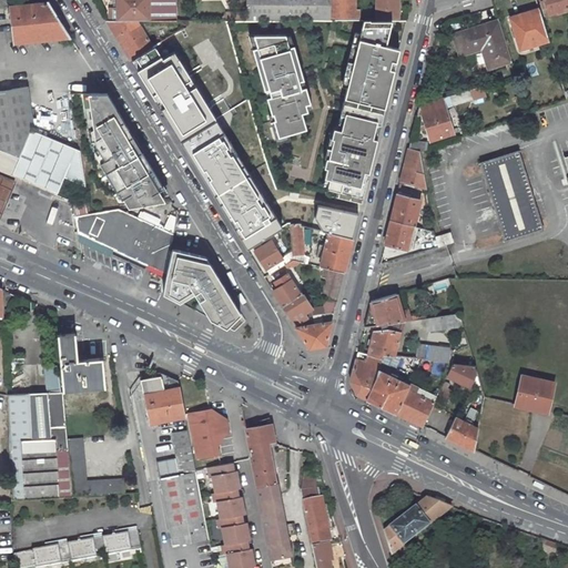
[(118,0),(118,20),(138,20),(178,20),(176,0),(118,0)]
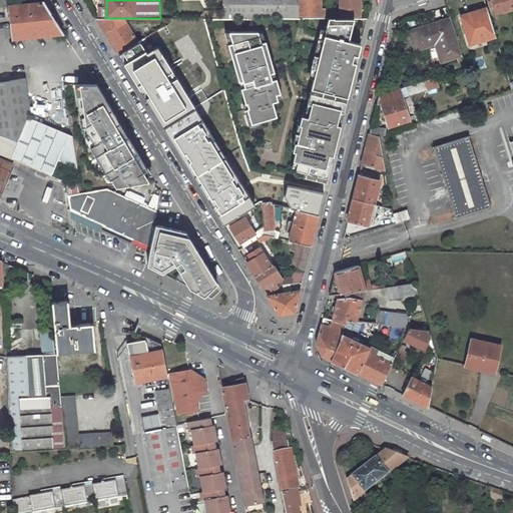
[(222,0),(223,12),(223,18),(254,18),(278,18),(299,18),(299,16),(325,16),(325,9),(321,9),(321,0),(222,0)]
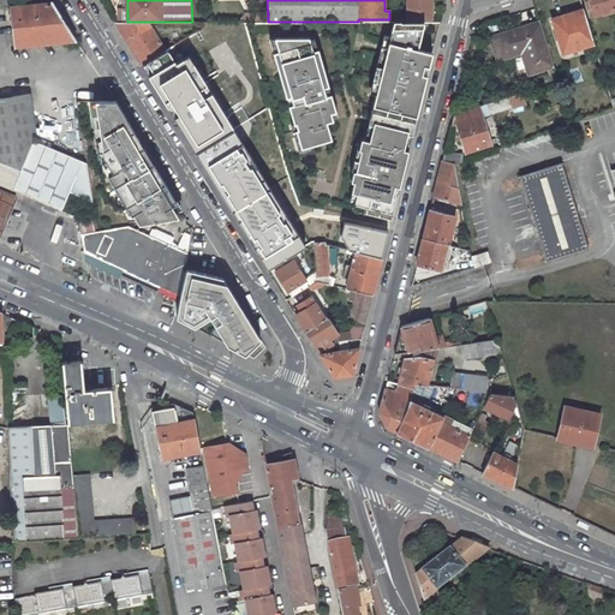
[(431,19),(431,0),(407,0),(408,19),(431,19)]
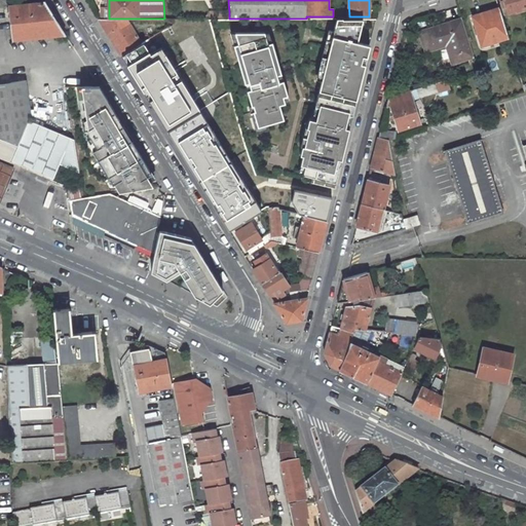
[(508,12),(515,10),(515,11),(525,7),(525,0),(503,0),(505,6),(508,12)]
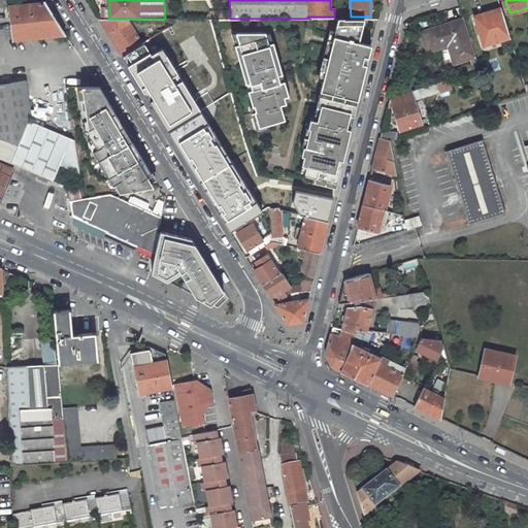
[(65,34),(45,2),(10,5),(13,39),(65,34)]
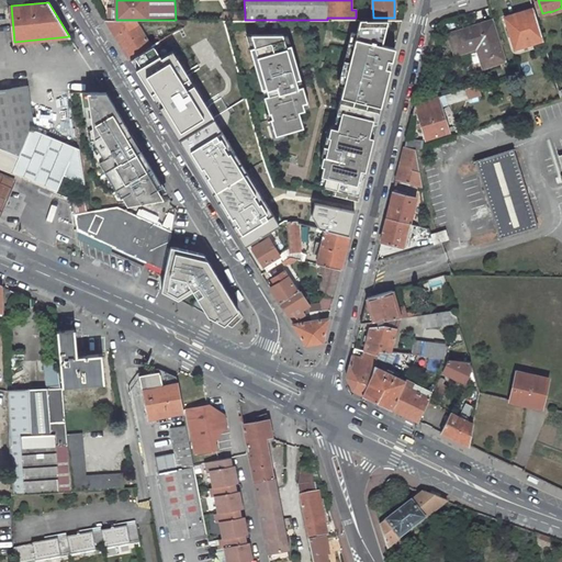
[(531,44),(543,40),(534,9),(505,18),(515,48),(531,44)]
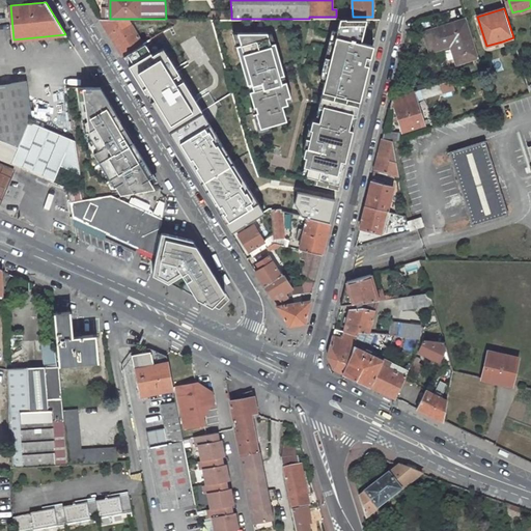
[(110,19),(100,19),(121,57),(143,44),(129,19),(110,19)]
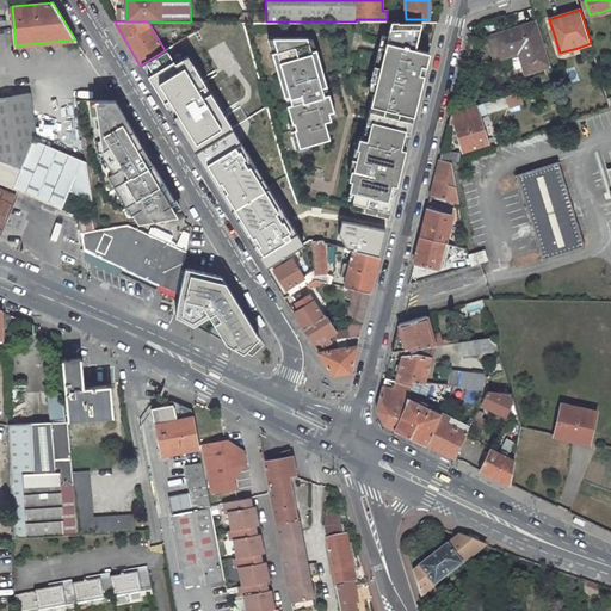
[(519,51),(525,73),(550,66),(537,22),(488,37),(495,60),(519,51)]
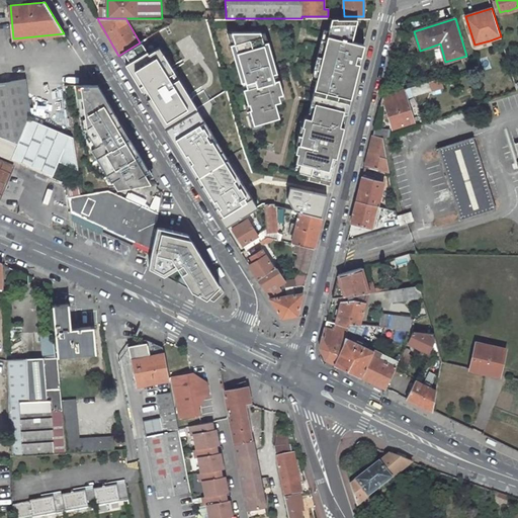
[(316,80),(314,89),(351,98),(364,46),(356,44),(362,19),(332,19),(330,30),(326,29),(312,78),(316,80)]
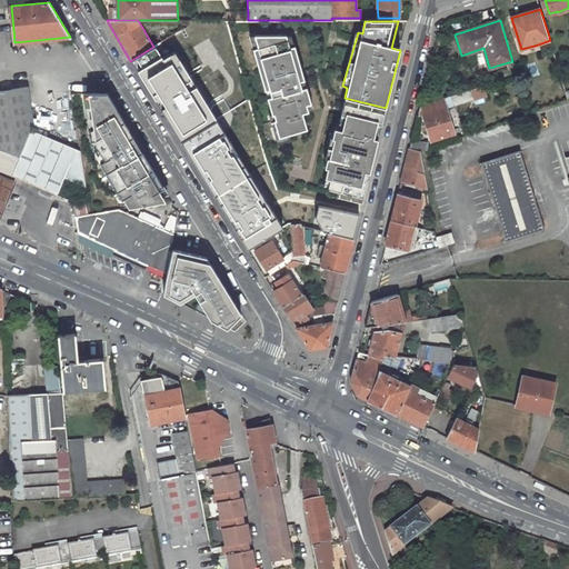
[(273,119),(278,136),(307,128),(301,112),(308,111),(306,103),(310,102),(303,79),(301,80),(299,73),(301,72),(295,46),(289,47),(286,33),(255,35),(258,47),(252,48),(272,113),(273,112),(276,119),(273,119)]
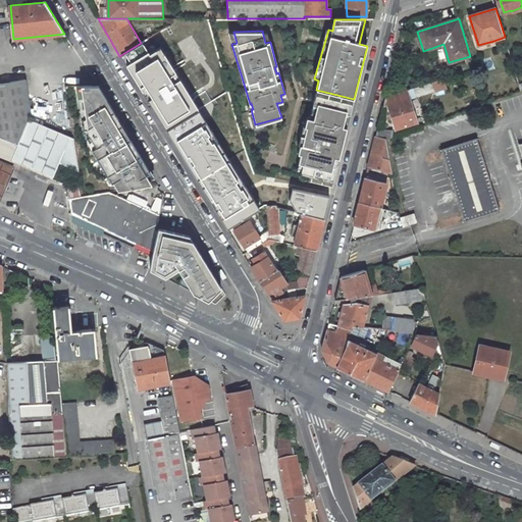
[(493,41),(478,45),(479,50),(496,45),(493,41)]
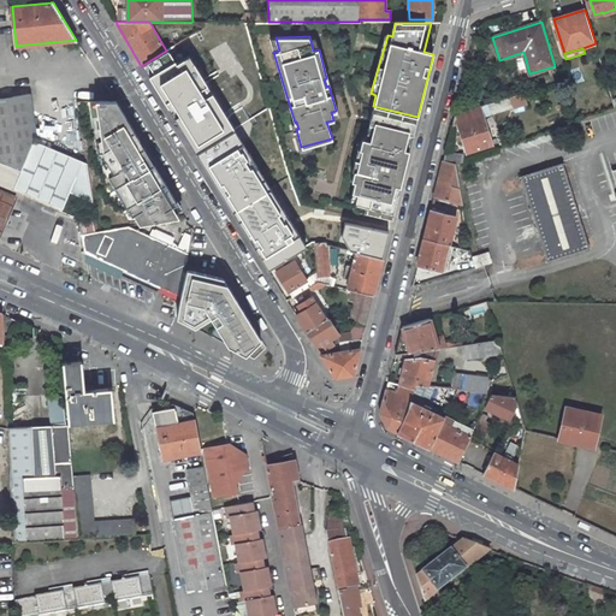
[(175,64),(166,51),(141,66),(195,153),(234,130),(188,55),(175,64)]
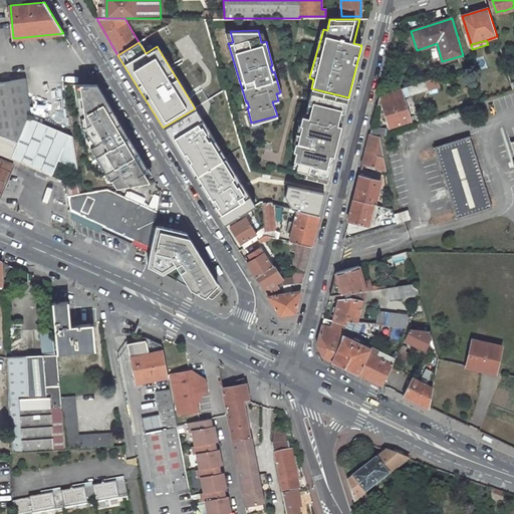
[(0,135),(58,160),(77,168),(73,140),(72,136),(28,117),(30,113),(25,78),(0,81),(0,135)]
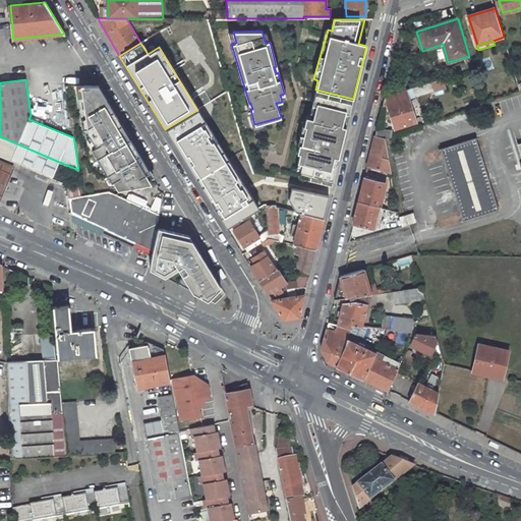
[(395,129),(416,123),(416,122),(420,120),(419,117),(415,118),(408,99),(433,91),(430,82),(386,96),(383,106),(387,105),(395,129)]
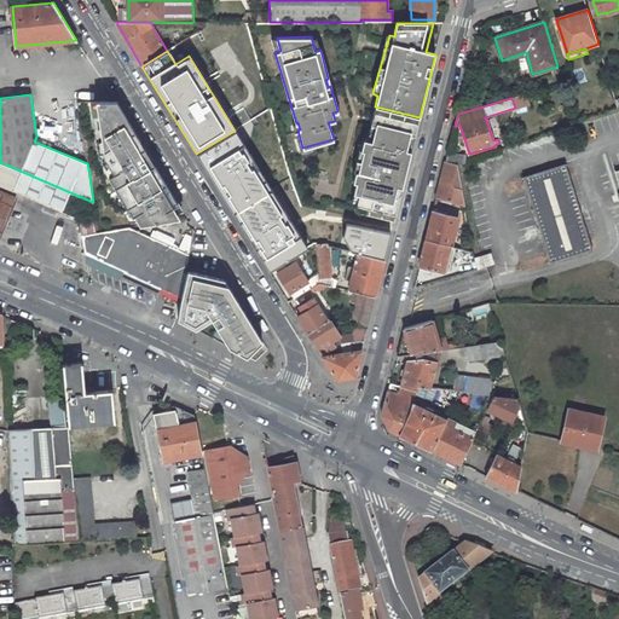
[(116,100),(90,102),(93,116),(97,116),(103,126),(94,131),(99,158),(105,157),(114,174),(110,175),(116,186),(119,185),(131,204),(127,206),(133,217),(136,215),(140,225),(181,218),(174,207),(179,203),(116,100)]
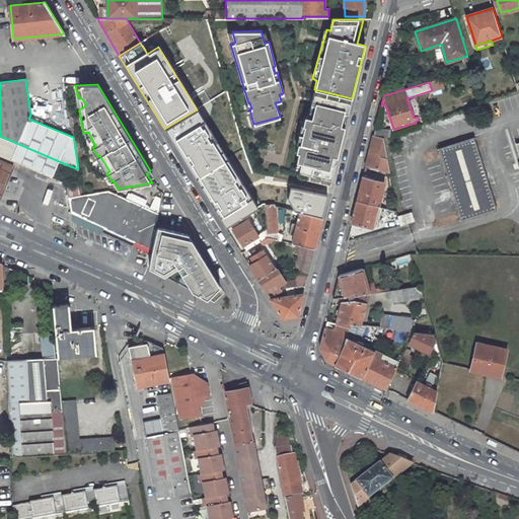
[(352,98),(314,89),(308,116),(307,116),(302,135),(298,134),(296,144),(300,145),(298,153),(299,153),(295,169),(299,170),(298,176),(330,184),(352,98)]
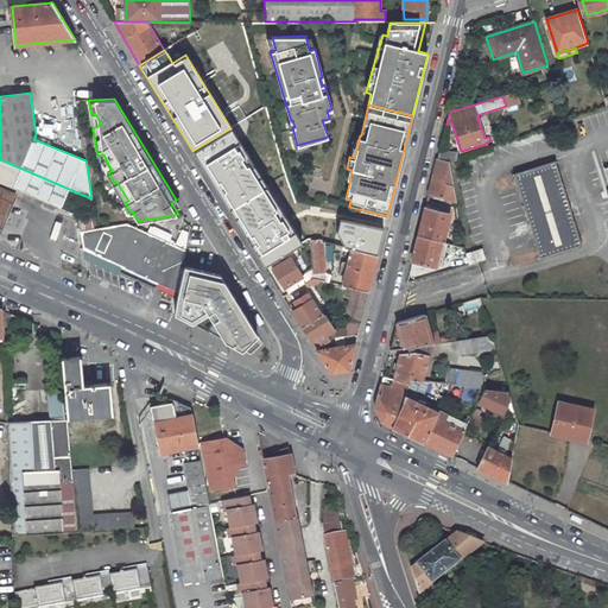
[(302,244),(230,128),(192,151),(265,267),(302,244)]
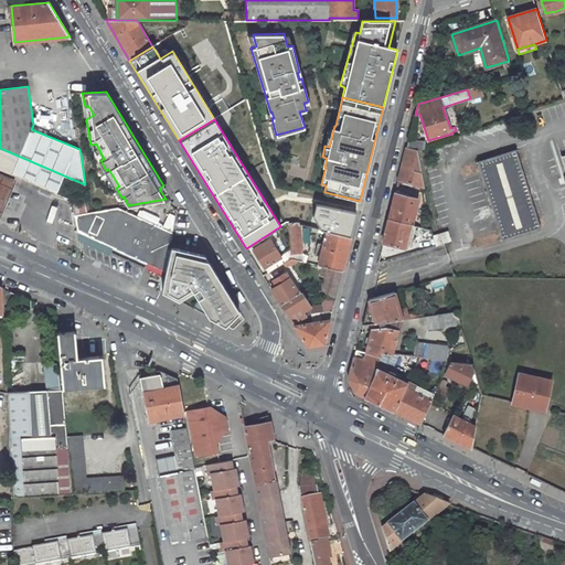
[(408,140),(407,148),(418,150),(424,149),(424,141),(408,140)]
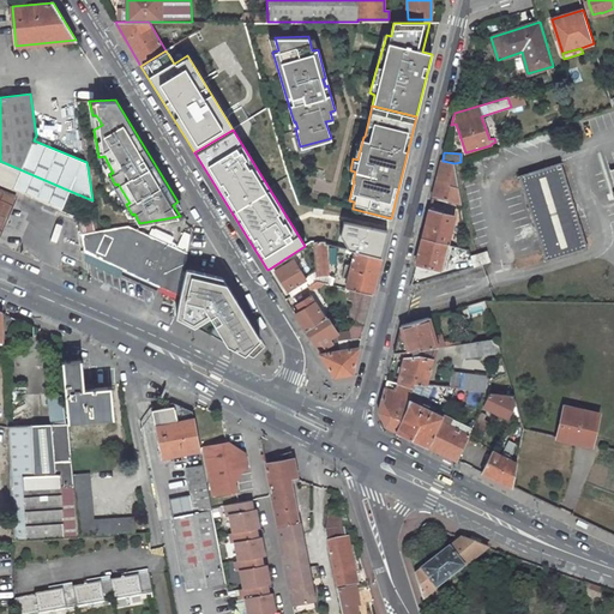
[(519,175),(546,262),(588,248),(560,162),(555,164),(553,155),(512,166),(515,176),(519,175)]
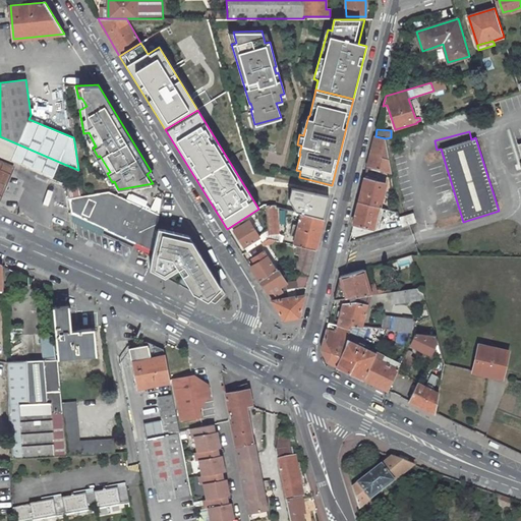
[(52,179),(59,162),(0,136),(0,154),(51,176),(50,178),(52,179)]
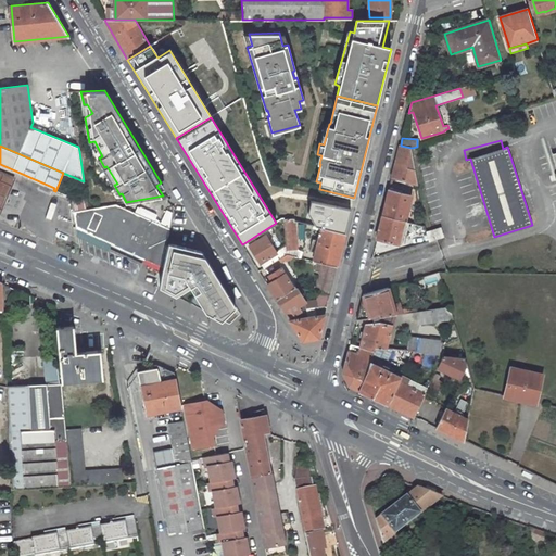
[(401,146),(392,177),(418,184),(412,148),(401,146)]
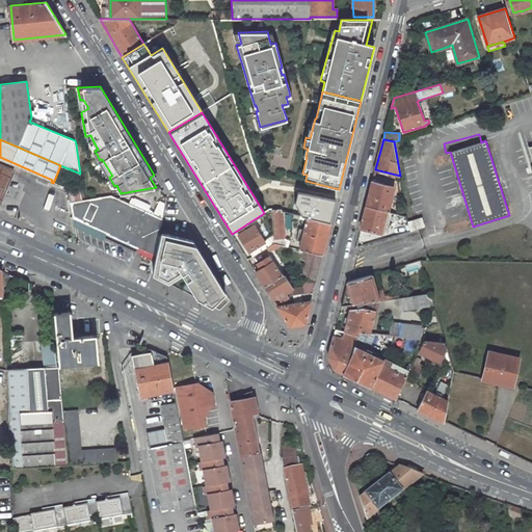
[(0,205),(16,169),(0,162),(0,205)]
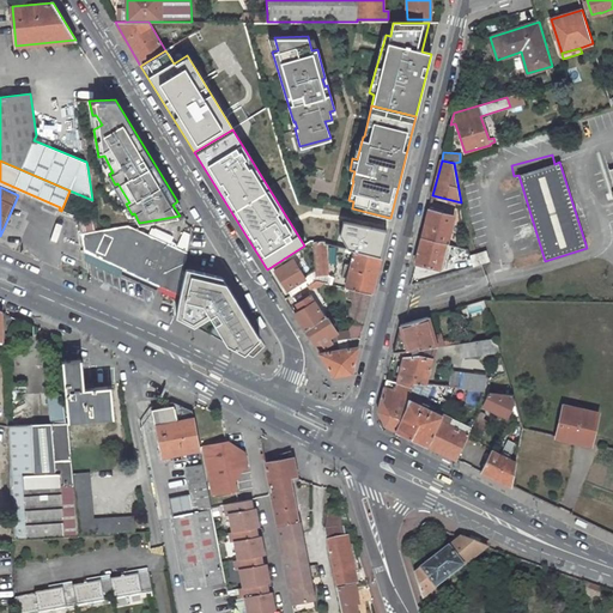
[(454,216),(429,210),(422,238),(445,243),(447,244),(454,216)]
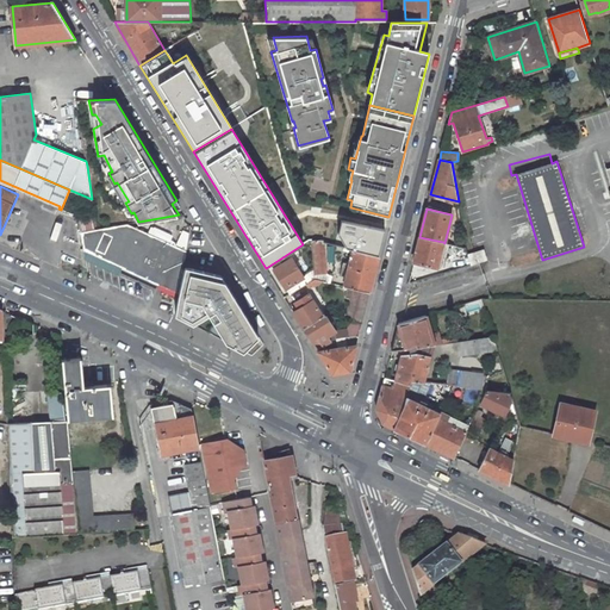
[(378,256),(385,230),(342,221),(338,234),(347,248),(353,249),(378,256)]
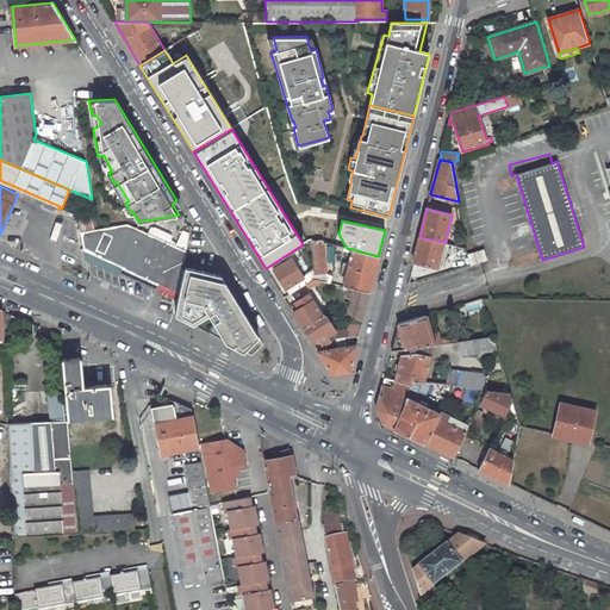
[(186,251),(126,224),(97,230),(100,257),(179,293),(179,292),(182,277),(185,266),(184,266),(186,251)]
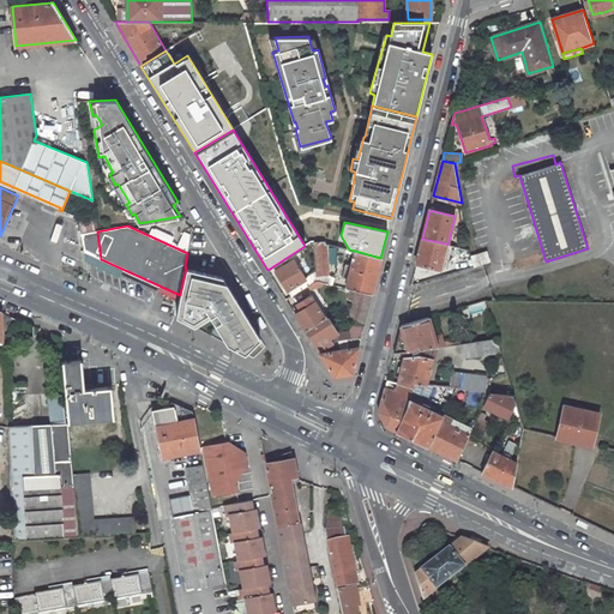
[(82,234),(84,252),(101,259),(97,232),(82,234)]
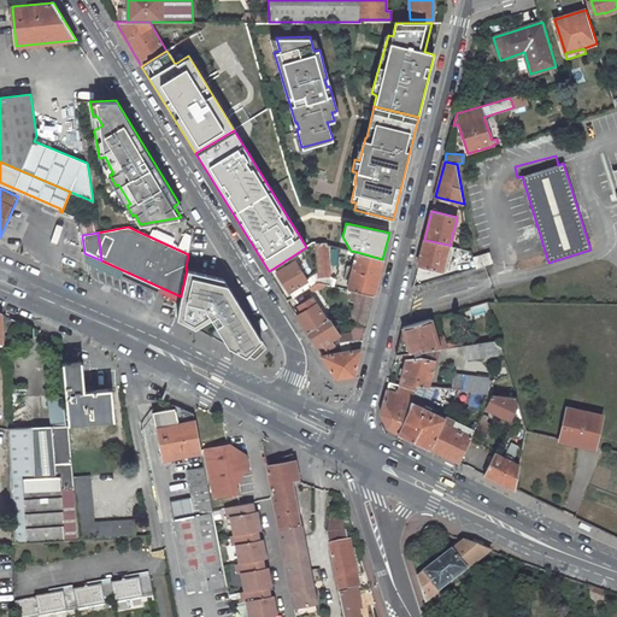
[(448,245),(424,240),(418,265),(424,266),(439,270),(442,271),(448,245)]
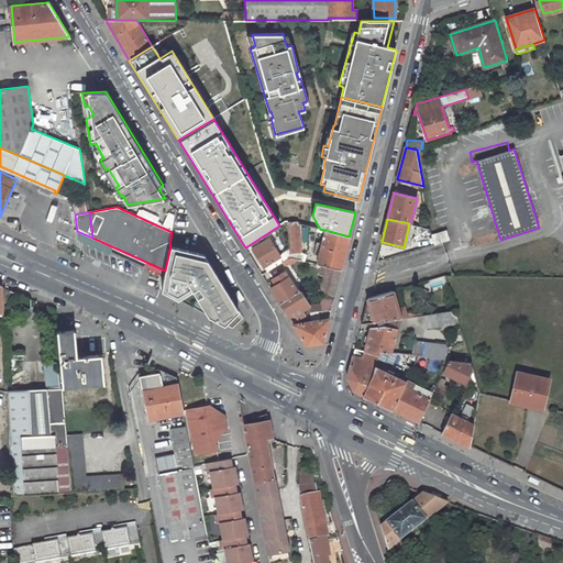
[(289,249),(290,257),(305,261),(307,255),(301,252),(298,223),(298,221),(287,222),(288,228),(289,249)]
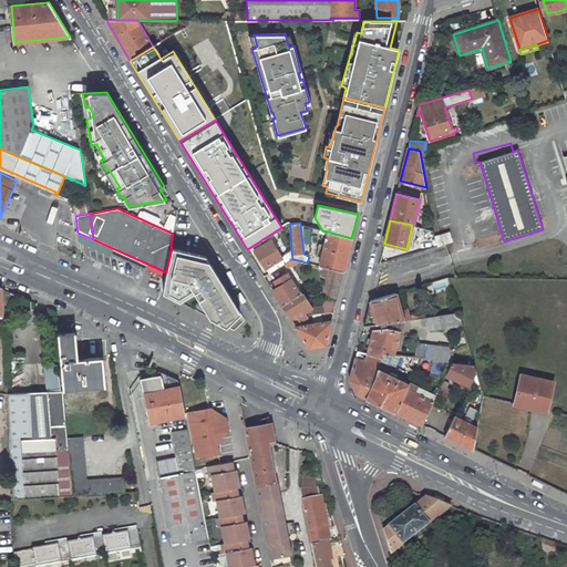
[(319,266),(346,272),(353,239),(351,238),(328,232),(319,266)]
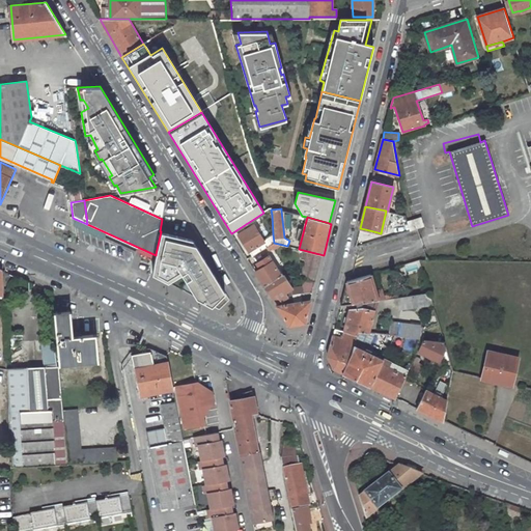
[(408,222),(410,230),(417,228),(423,226),(420,218),(408,222)]
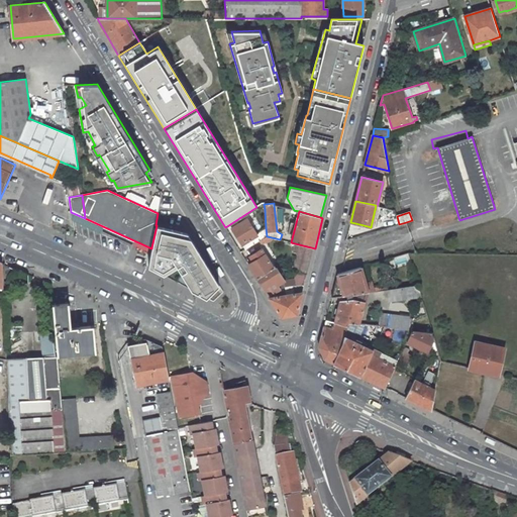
[(256,234),(247,218),(229,228),(242,247),(243,246),(245,249),(260,241),(267,236),(266,228),(256,234)]
